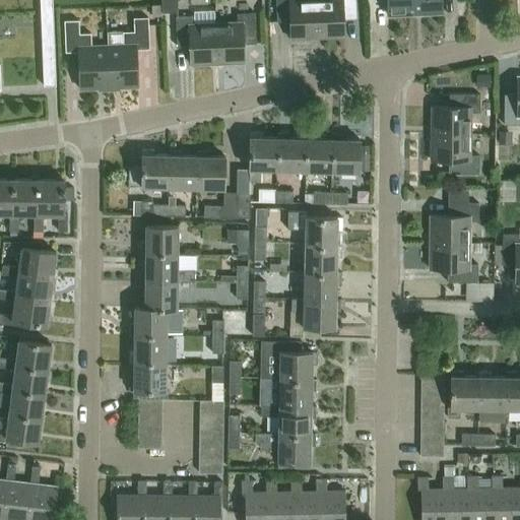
[(53,0),(41,0),(42,9),(54,8),(53,0)]
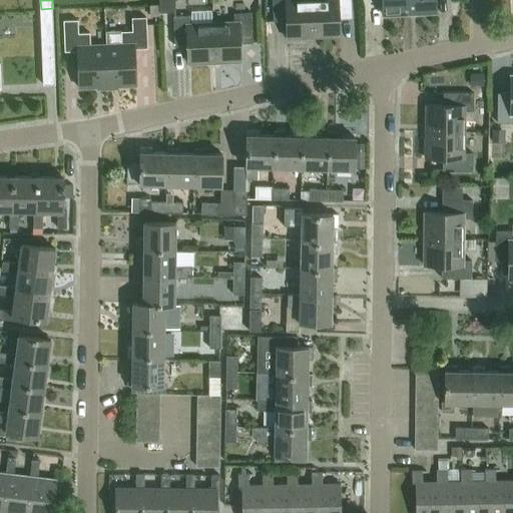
[(176,12),(175,0),(160,0),(160,13),(176,12)]
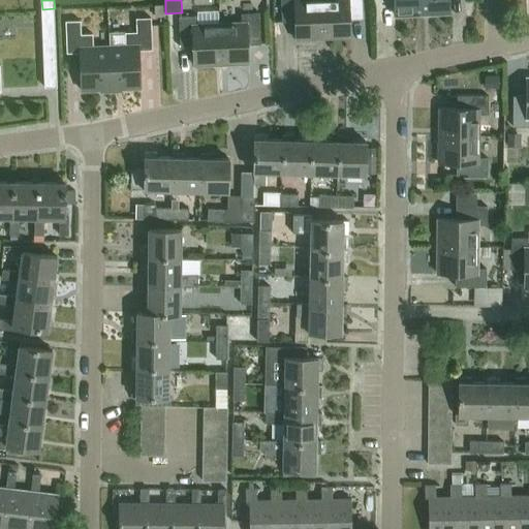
[(324,39),(322,0),(308,0),(301,0),(282,0),(283,22),(297,22),(298,40),(324,39)]
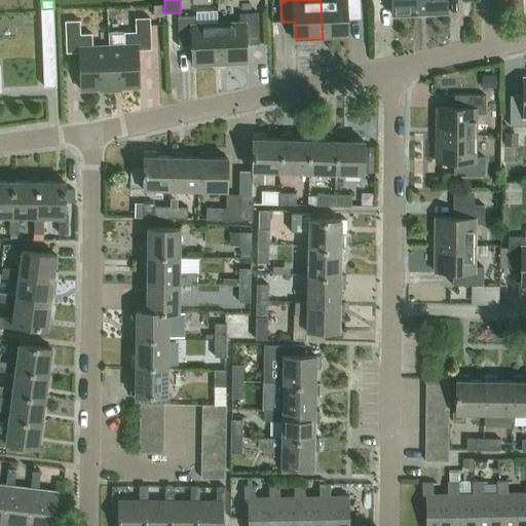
[(321,0),(323,39),(349,38),(349,20),(362,20),(361,0),(321,0)]
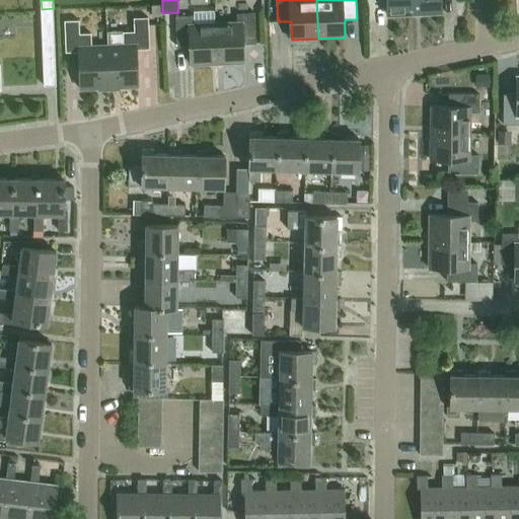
[(415,0),(388,0),(390,15),(417,14),(415,0)]
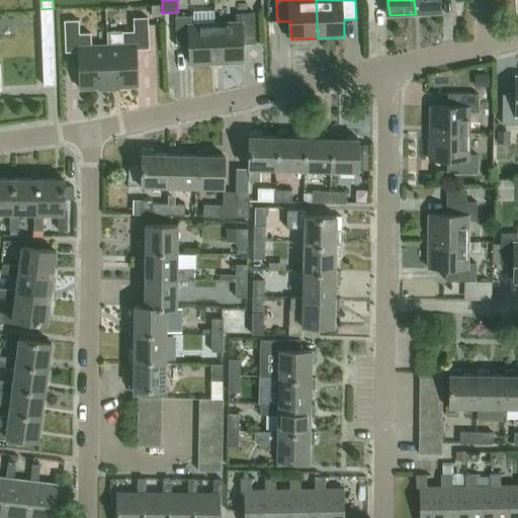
[(414,0),(416,14),(442,13),(441,0),(414,0)]
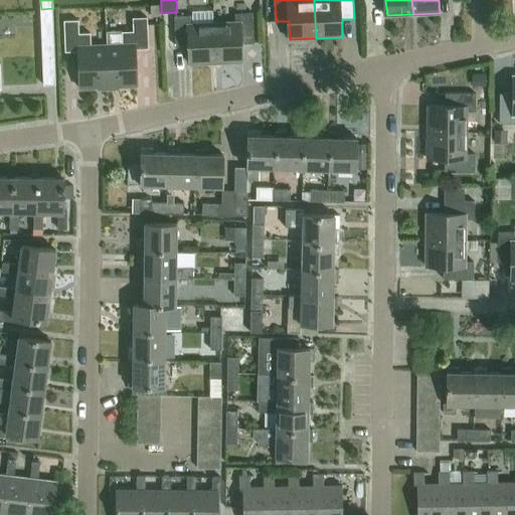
[(159,4),(150,5),(151,17),(160,16),(159,4)]
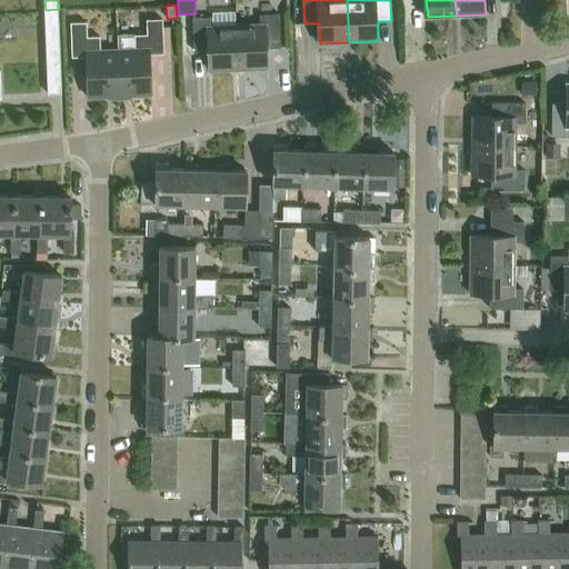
[(59,9),(46,10),(47,27),(60,27),(59,10),(59,9)]
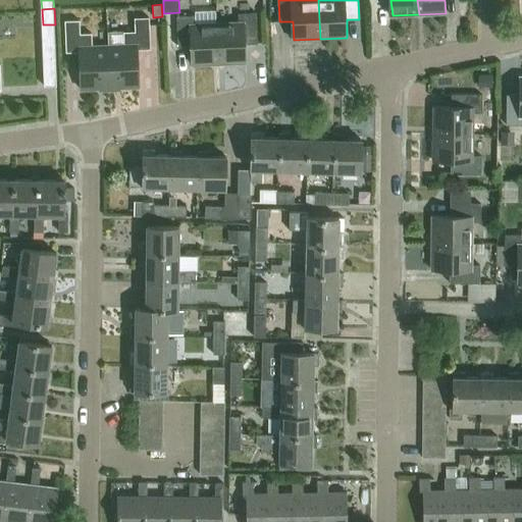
[(218,24),(220,64),(247,63),(246,46),(259,45),(258,14),(240,15),(240,23),(218,24)]
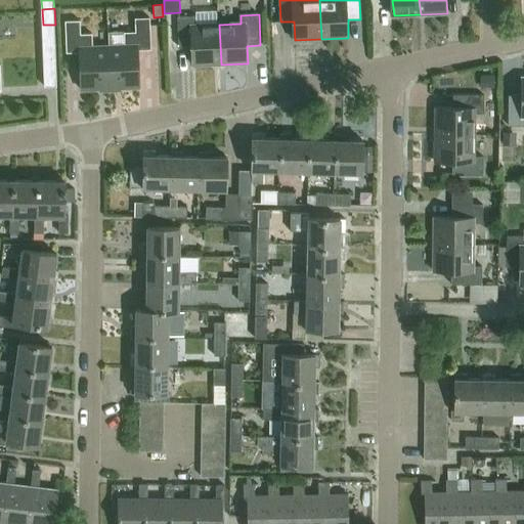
[(221,64),(219,25),(198,26),(198,17),(179,17),(180,48),(192,47),(193,66),(221,64)]
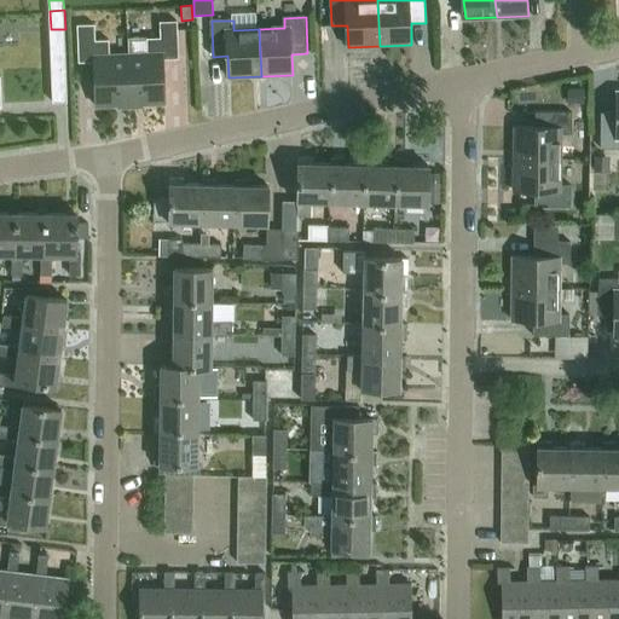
[(129,55),(132,106),(166,104),(163,59),(179,59),(178,22),(160,23),(161,39),(148,39),(148,55),(129,55)]
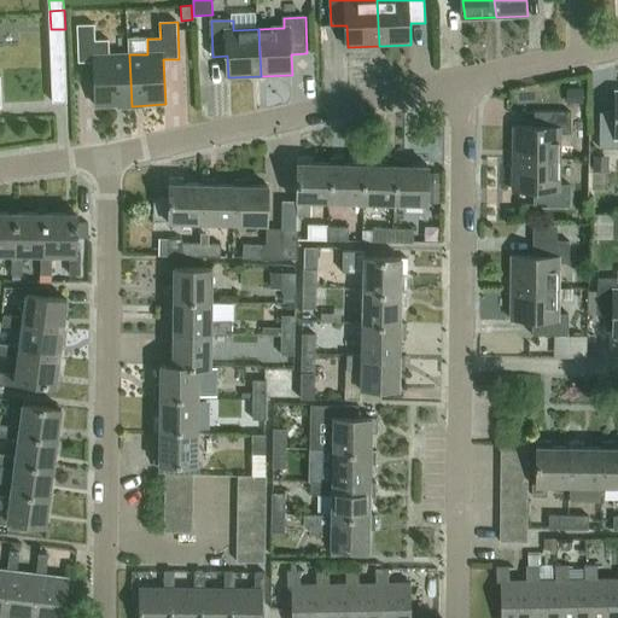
[(132,106),(129,54),(110,56),(109,41),(95,42),(94,25),(79,27),(80,62),(95,63),(97,108),(132,106)]
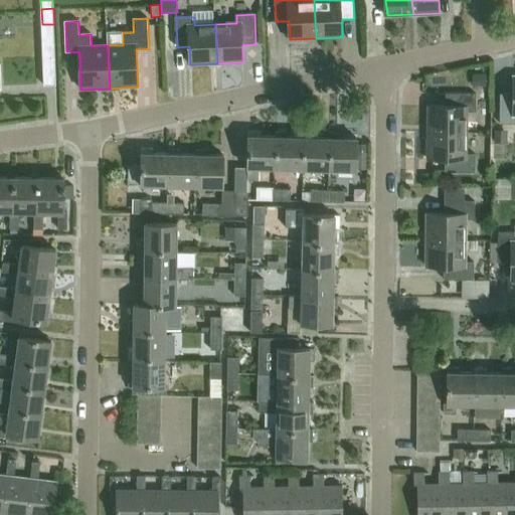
[(54,24),(42,24),(42,40),(55,39),(54,24)]
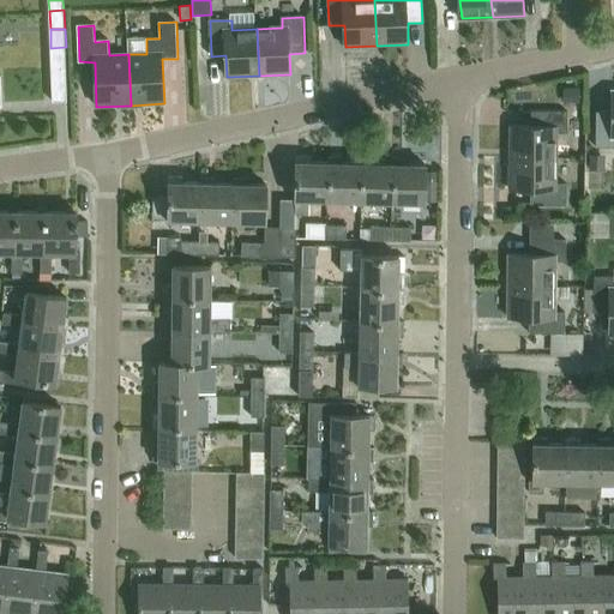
[(66,47),(50,48),(52,66),(66,65),(66,47)]
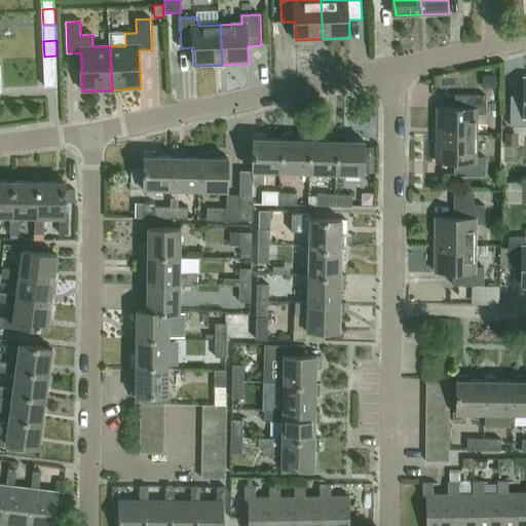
[(57,55),(44,57),(45,72),(58,72),(57,55)]
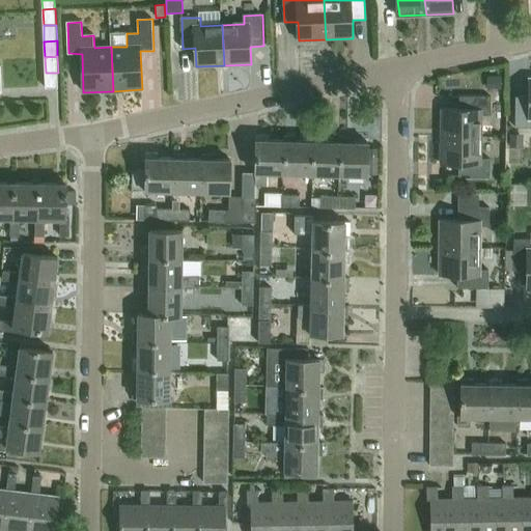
[(59,88),(58,73),(46,73),(46,89),(59,88)]
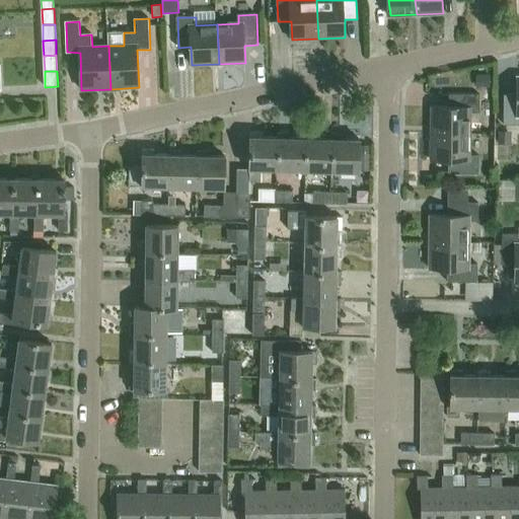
[(489,88),(489,75),(478,75),(478,88),(489,88)]
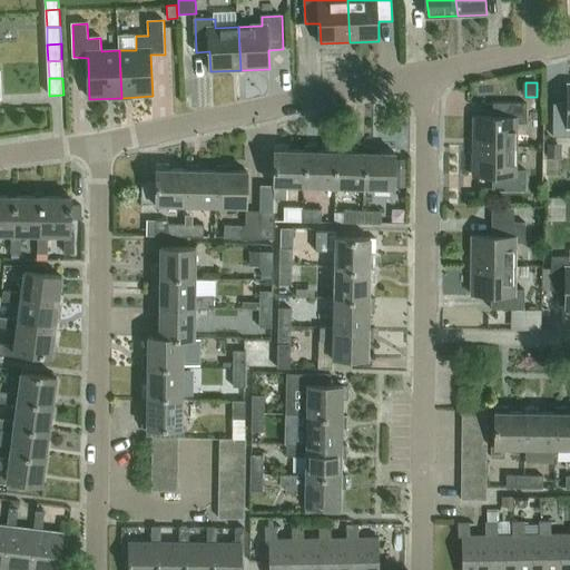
[(569,85),(568,85),(568,105),(554,105),(554,137),(569,136),(569,85)]
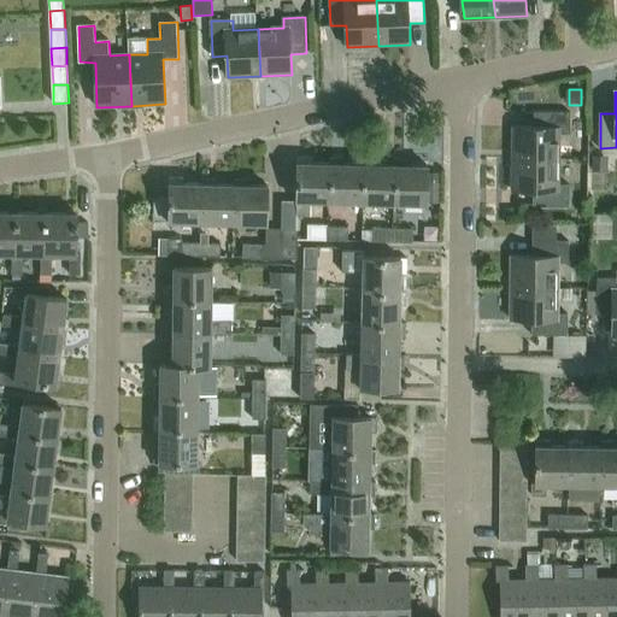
[(513,159),(559,159),(559,134),(571,134),(571,113),(535,112),(535,128),(513,128),(513,159)]
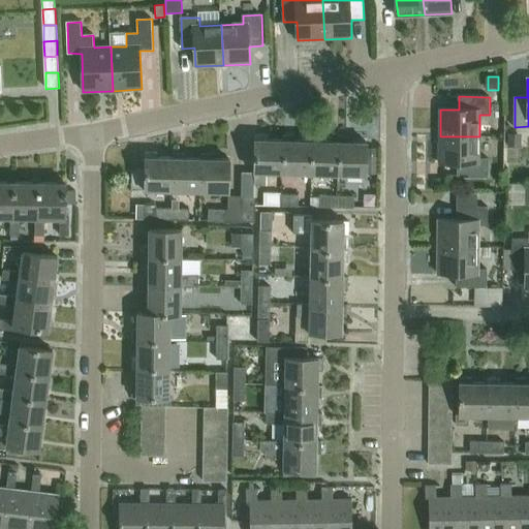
[(507,133),(507,147),(520,147),(521,133),(507,133)]
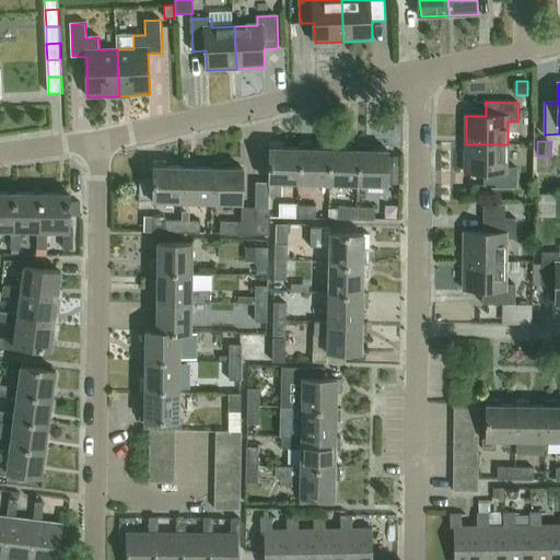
[(301,149),(300,149),(284,149),(284,143),(270,143),(270,179),(257,179),(256,205),(269,206),(270,194),(282,194),(282,183),(300,184),(301,149)]
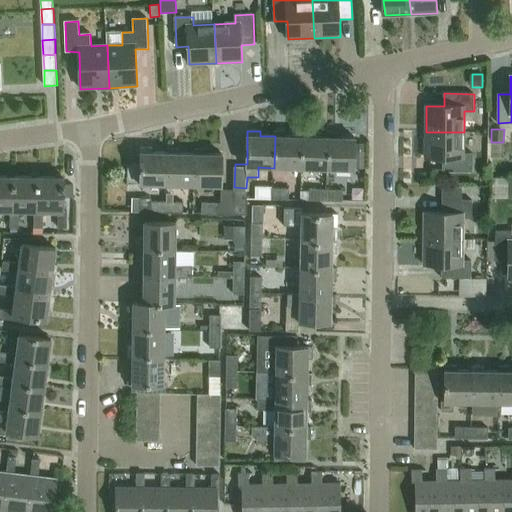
[(301,136),(287,136),(287,131),(274,131),(274,136),(275,136),(274,168),(301,168),(301,136)]
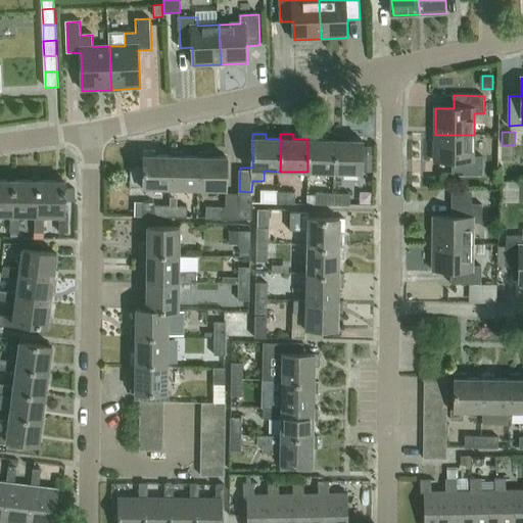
[(335,140),(320,140),(320,135),(307,135),(307,139),(307,172),(335,172),(335,140)]
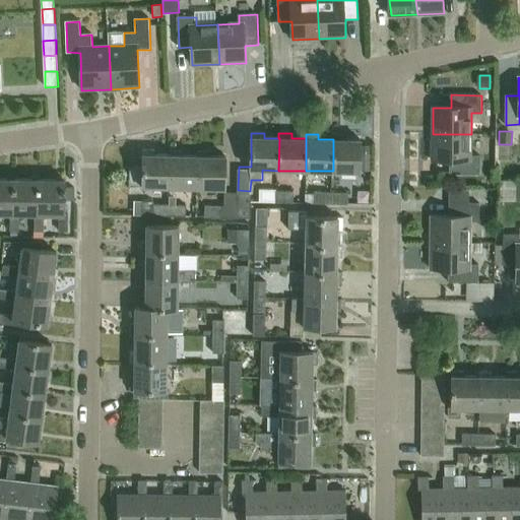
[(333,139),(333,171),(361,172),(362,144),(362,139),(345,139),(345,134),(333,134),(333,139)]
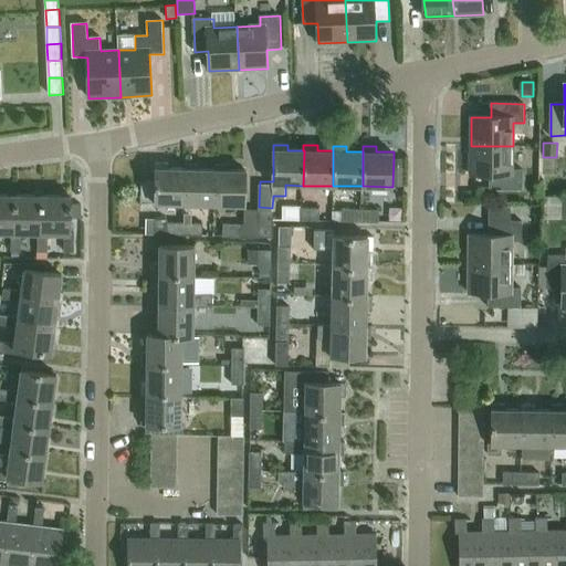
[(513,169),(513,146),(471,146),(471,176),(490,176),(490,189),(523,189),(523,169),(513,169)]
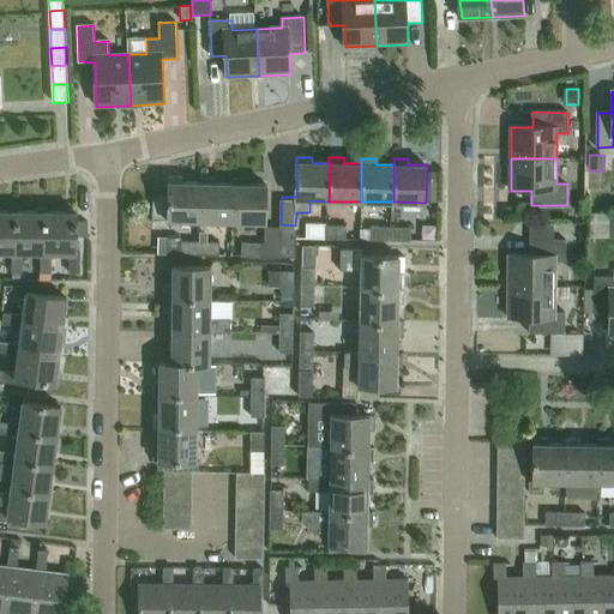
[(427,170),(426,203),(438,203),(438,172),(427,170)]
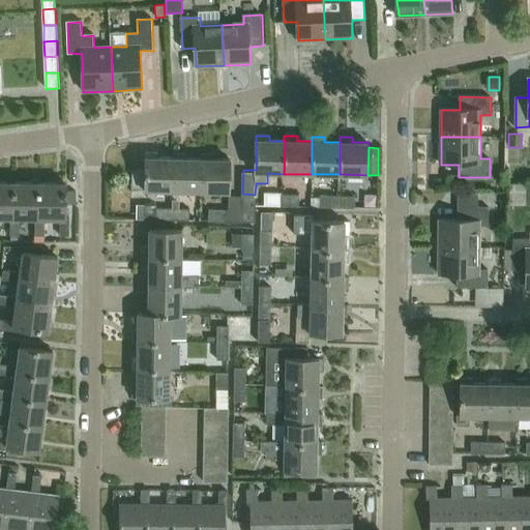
[(146,153),(145,190),(174,192),(174,175),(174,158),(159,158),(159,153),(146,153)]
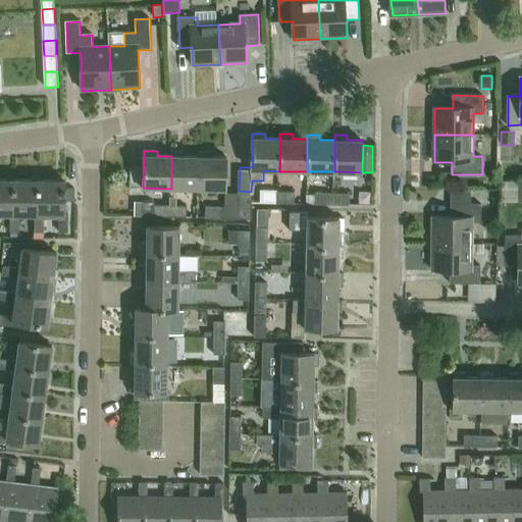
[(199,157),(184,157),(185,152),(171,152),(171,156),(171,189),(199,190),(199,157)]
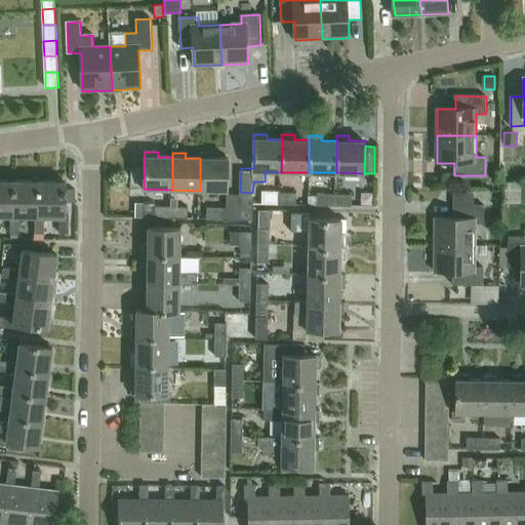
[(200,158),(200,191),(228,191),(229,159),(212,158),(212,154),(200,153),(200,158)]
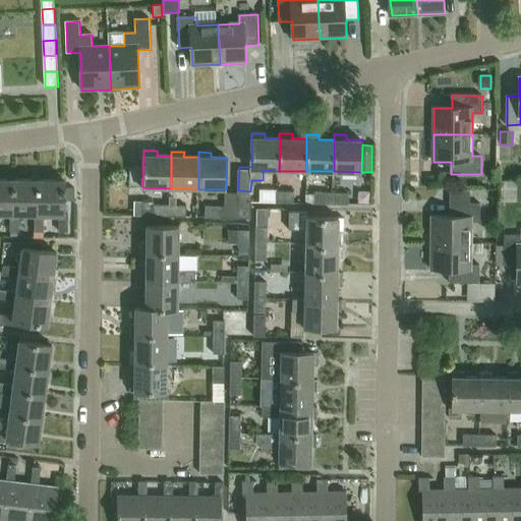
[(16,215),(16,180),(0,179),(0,215),(11,215),(11,232),(20,232),(20,215),(16,215)]
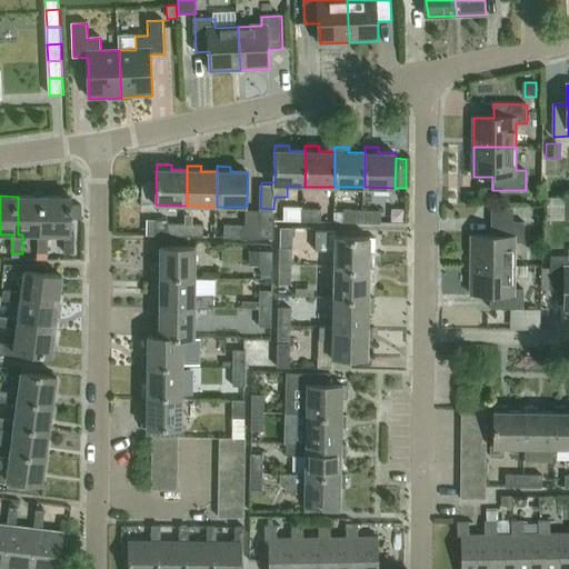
[(45,236),(45,197),(18,197),(18,235),(22,235),(39,235),(39,253),(49,253),(49,236),(45,236)]
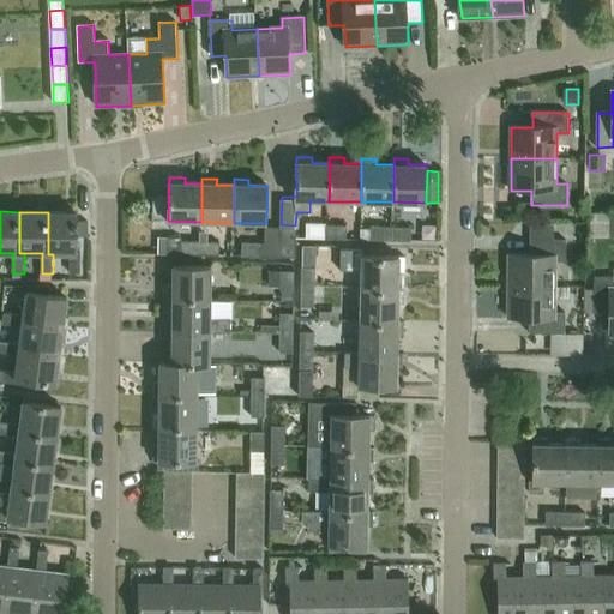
[(48,254),(53,254),(71,254),(71,274),(82,274),(82,253),(78,253),(78,212),(48,212),(48,254)]
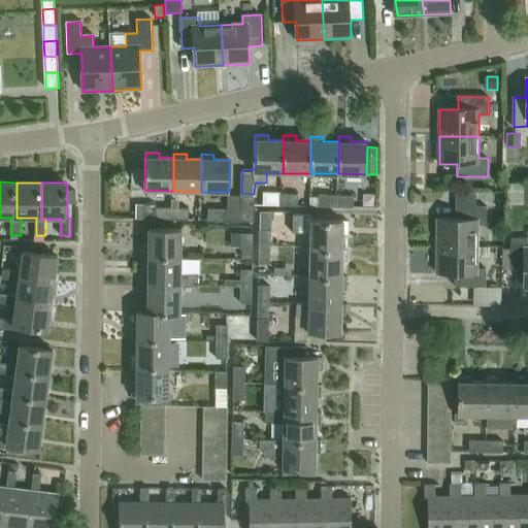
[(283,193),(263,193),(262,204),(283,205),(283,193)]
